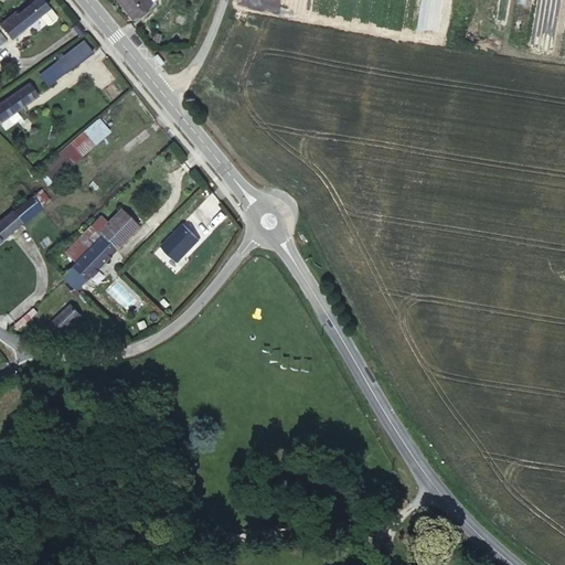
[(16,10),(0,21),(0,23),(12,38),(40,14),(49,8),(42,0),(34,0),(18,13),(16,10)]
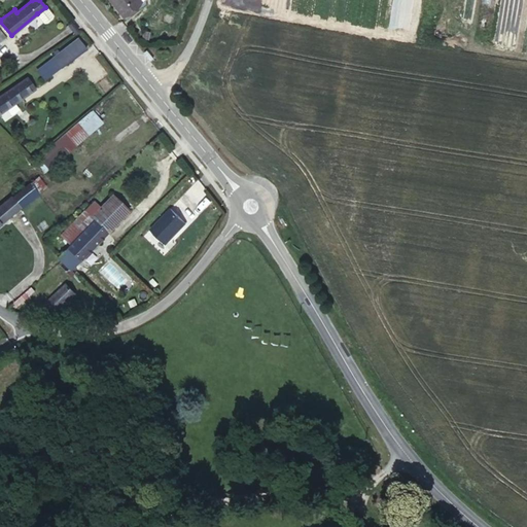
[(110,0),(125,16),(143,2),(142,0),(141,0),(110,0)]
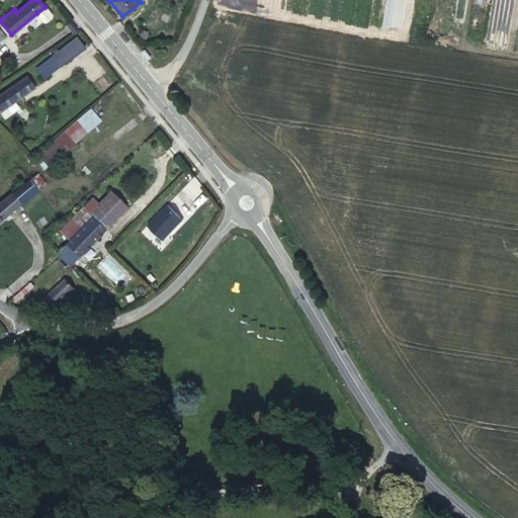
[(45,7),(36,13),(44,21),(47,21),(51,18),(51,14),(45,7)]
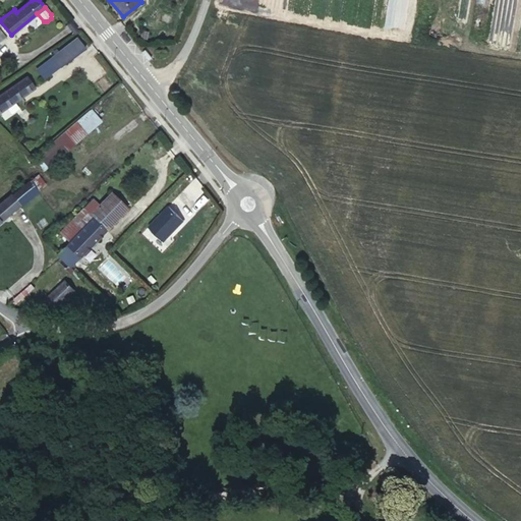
[(78,37),(52,56),(60,67),(87,48),(78,37)]
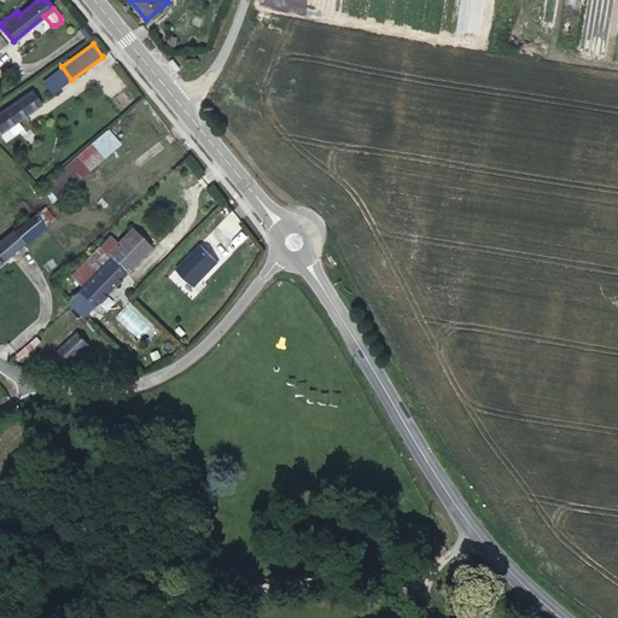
[(71,80),(63,68),(51,76),(59,88),(71,80)]
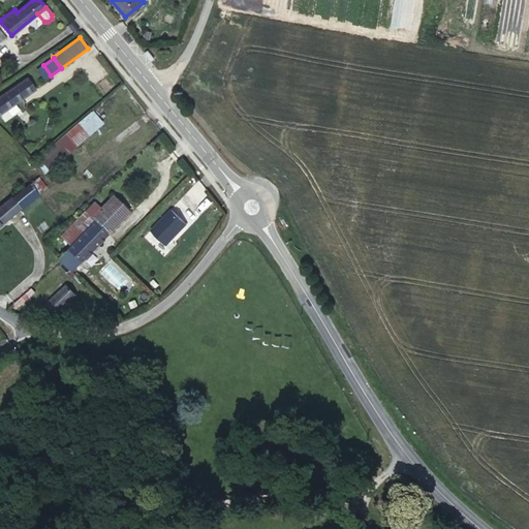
[(27,76),(0,95),(0,113),(35,89),(27,76)]
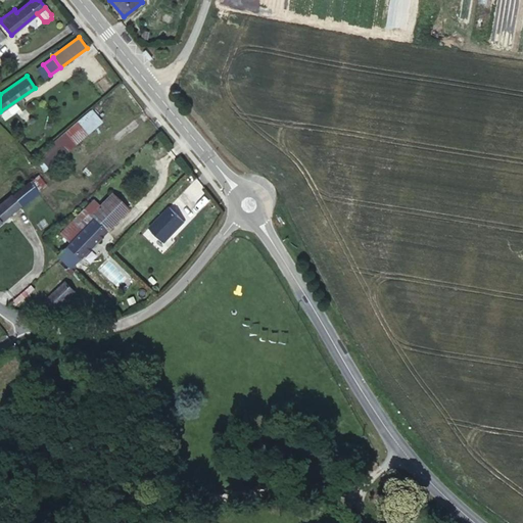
[(90,111),(56,140),(66,152),(99,124),(90,111)]
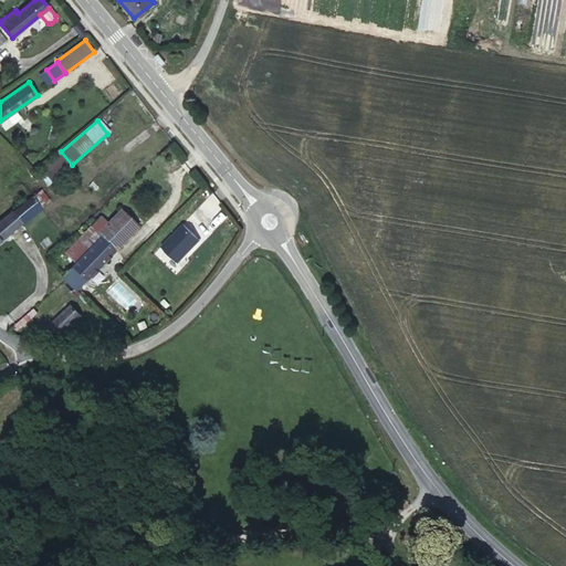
[(72,165),(61,152),(41,168),(53,181),(72,165)]
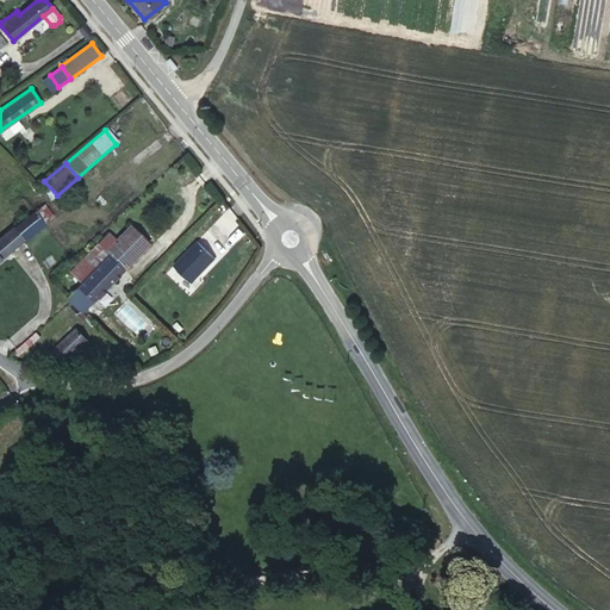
[(44,204),(35,212),(44,223),(54,216),(44,204)]
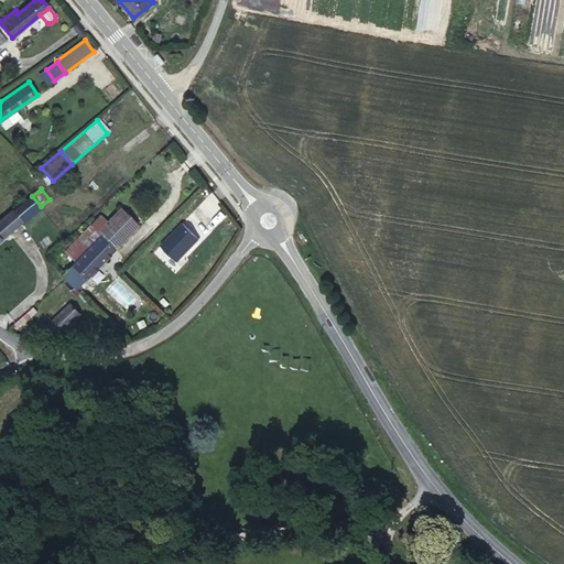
[(12,210),(0,220),(0,239),(9,232),(41,206),(32,196),(13,212),(12,210)]
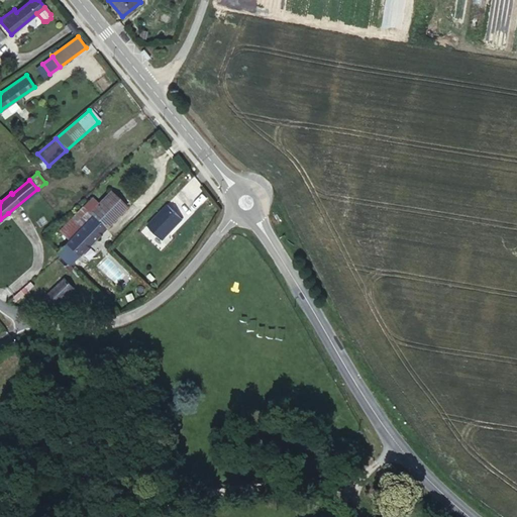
[(104,198),(120,213),(127,206),(111,191),(104,198)]
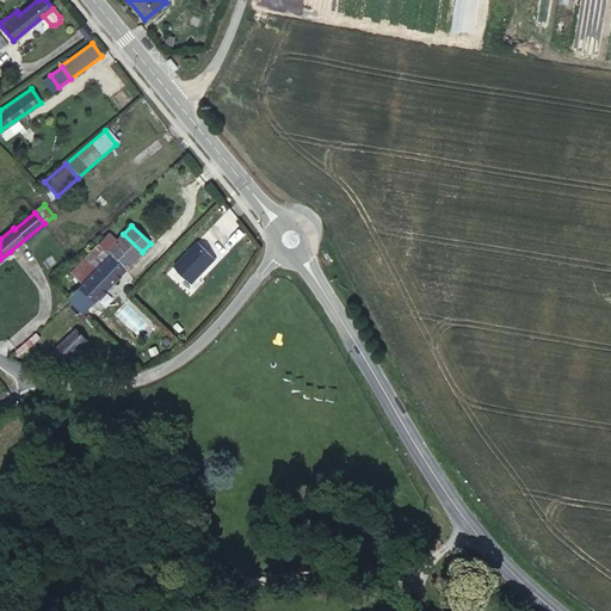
[(62,282),(73,292),(109,255),(105,252),(116,240),(109,233),(62,282)]
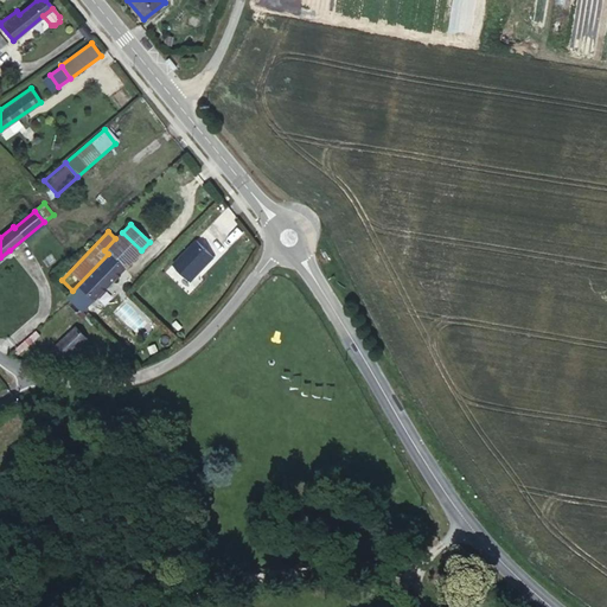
[(72,291),(66,296),(83,311),(141,250),(122,232),(115,238),(104,250),(108,254),(72,291)]
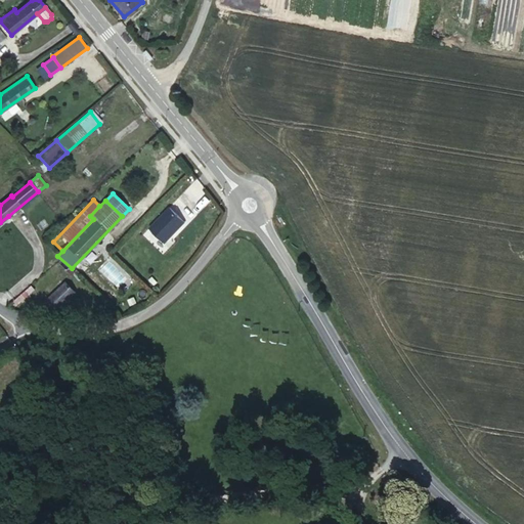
[(184,222),(170,207),(149,228),(165,243),(184,222)]
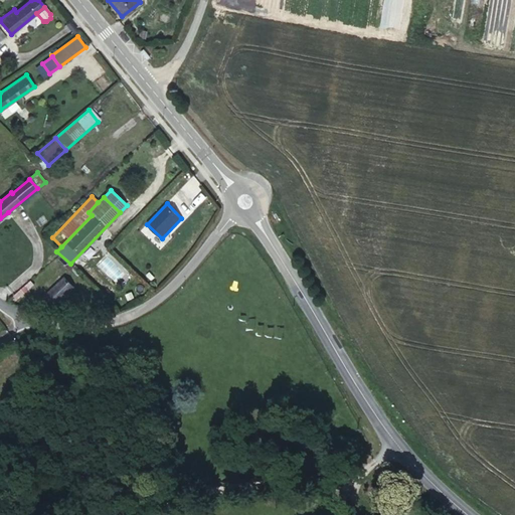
[(46,296),(55,305),(74,287),(64,278),(46,296)]
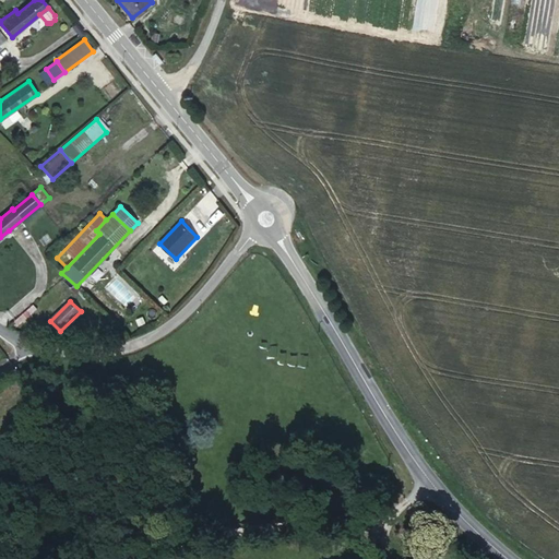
[(34,304),(12,323),(15,328),(37,308),(34,304)]
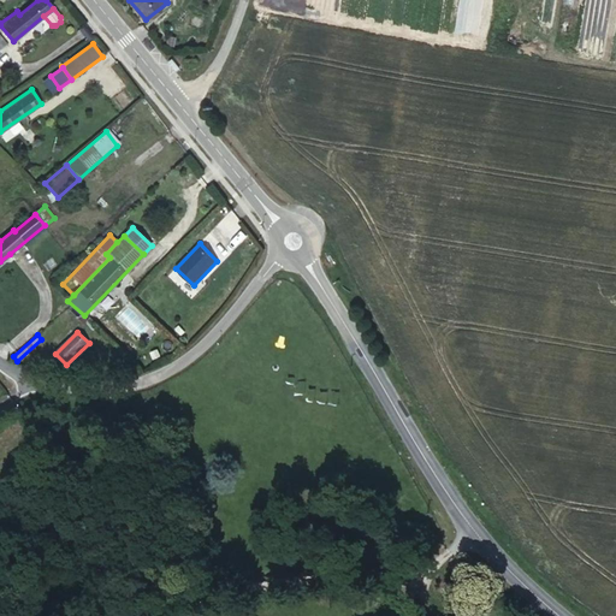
All buildings are outlined.
